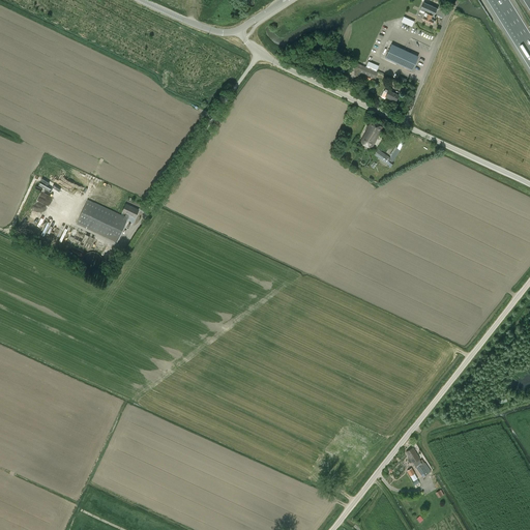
[(421,8),(435,13),(438,8),(424,2),(421,8)]
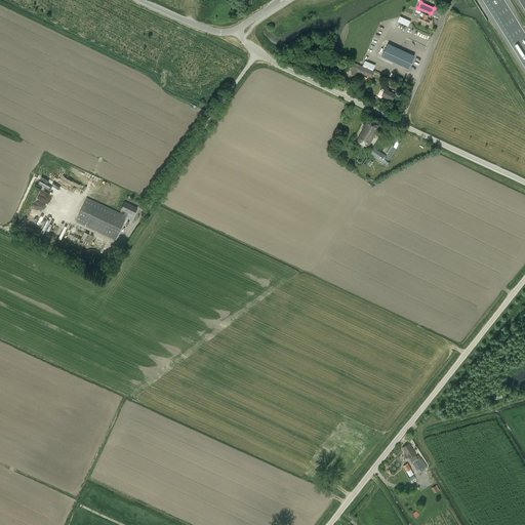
[(431,13),(417,8),(416,11),(419,13),(419,12),(420,13),(419,14),(420,15),(419,19),(430,24),(430,23),(431,24),(432,22),(431,21),(431,19),(432,17),(430,16),(431,13)]
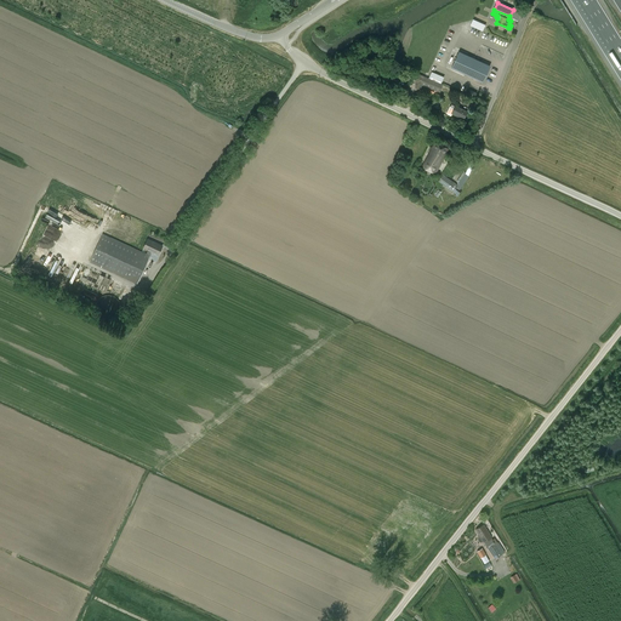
[(459,51),(451,68),(482,83),(490,66),(459,51)]
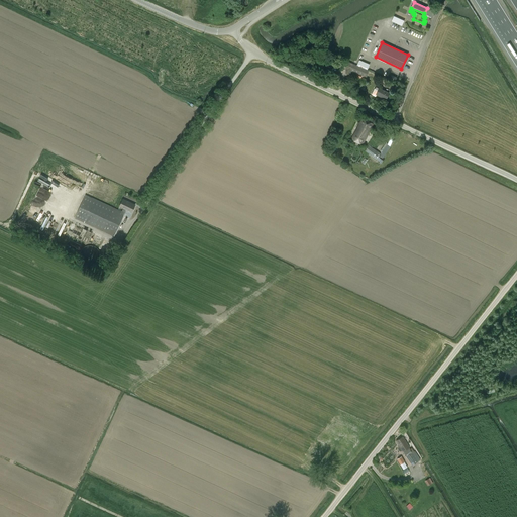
[(369,71),(346,62),(344,68),(347,69),(346,72),(350,73),(351,71),(366,77),(369,71)]
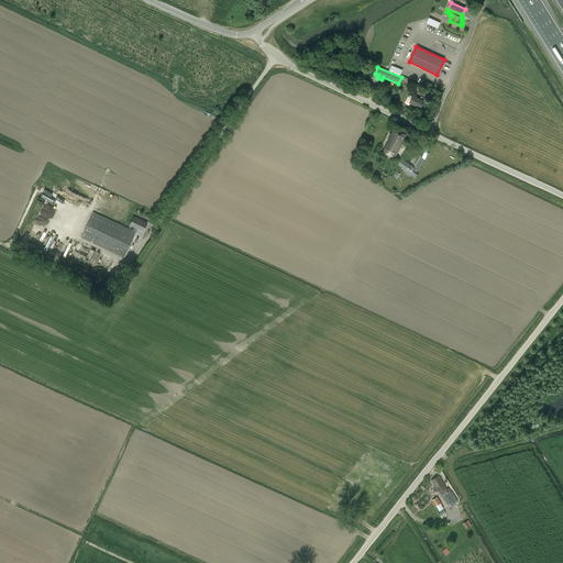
[(408,96),(405,102),(406,103),(409,106),(410,103),(420,108),(423,101),(414,97),(412,97),(410,96),(408,96)]
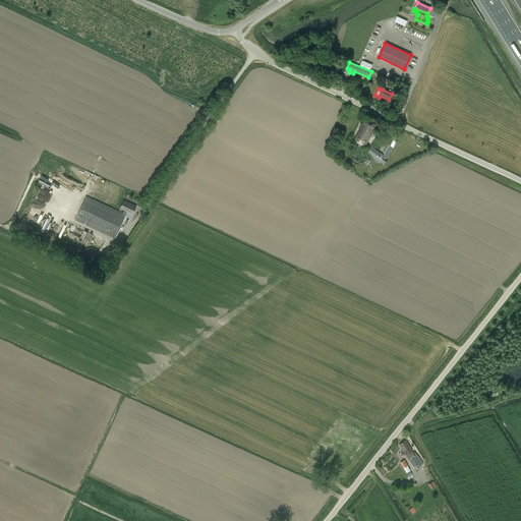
[(355,139),(366,145),(375,125),(365,119),(355,139)]
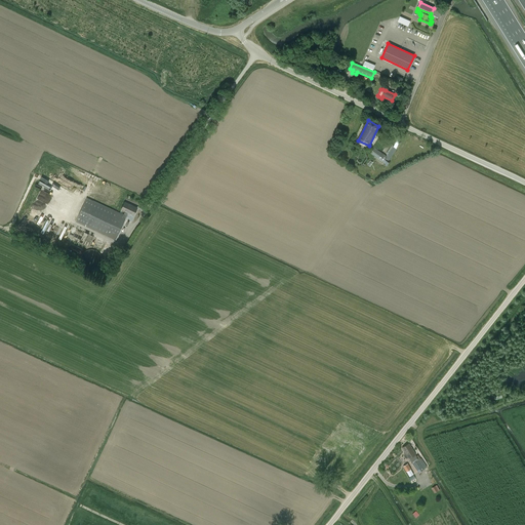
[(374,148),(370,153),(382,162),(384,161),(386,163),(397,149),(394,147),(387,156),(374,148)]
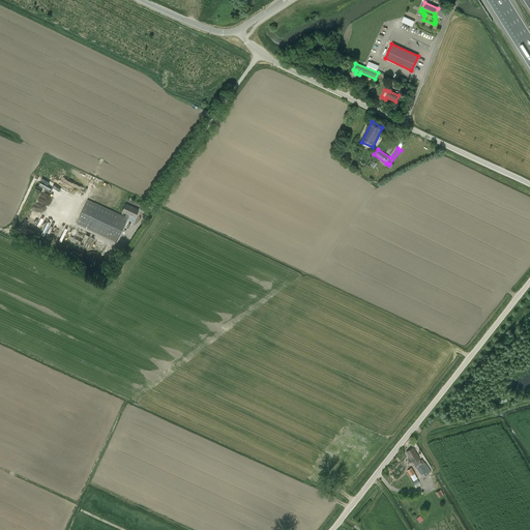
[(122,211),(126,213),(125,216),(123,215),(121,215),(94,203),(95,200),(89,197),(77,224),(117,242),(128,218),(127,218),(129,214),(135,217),(139,210),(126,204),(122,211)]
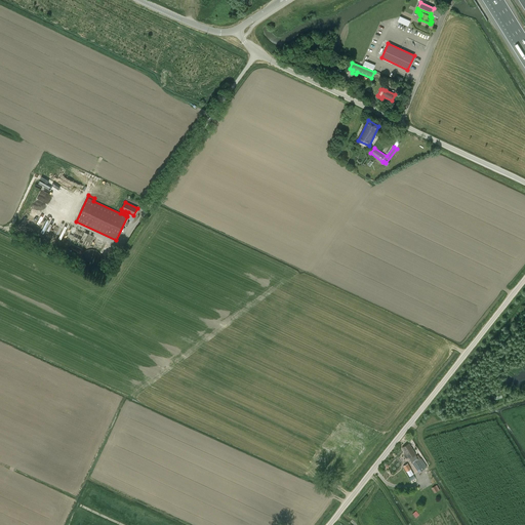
[(71,225),(67,236),(91,246),(95,235),(71,225)]
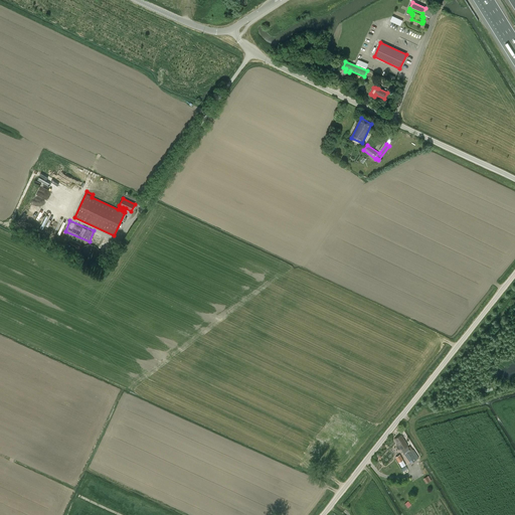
[(401,450),(402,452),(407,448),(408,448),(407,446),(401,436),(394,440),(397,444),(396,445),(395,446),(395,447),(395,448),(397,449),(397,450),(398,450),(399,450),(400,449),(401,450)]
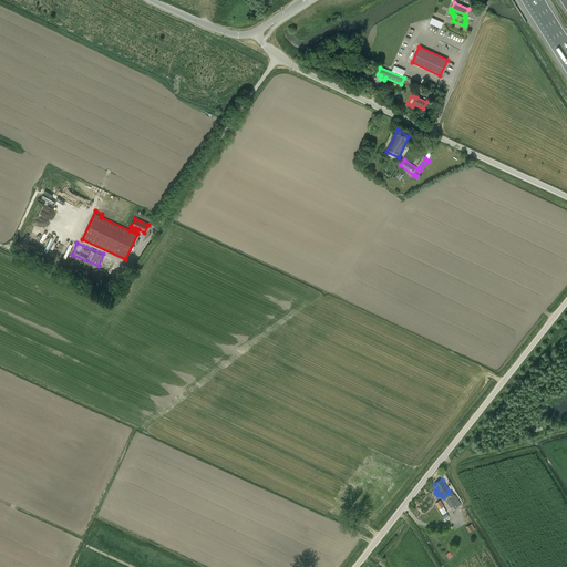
[(449,493),(443,497),(452,511),(457,507),(449,493)]
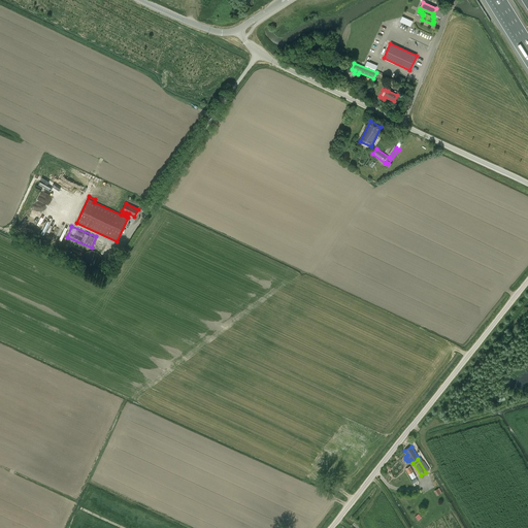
[(410,466),(405,469),(408,474),(414,471),(410,466)]
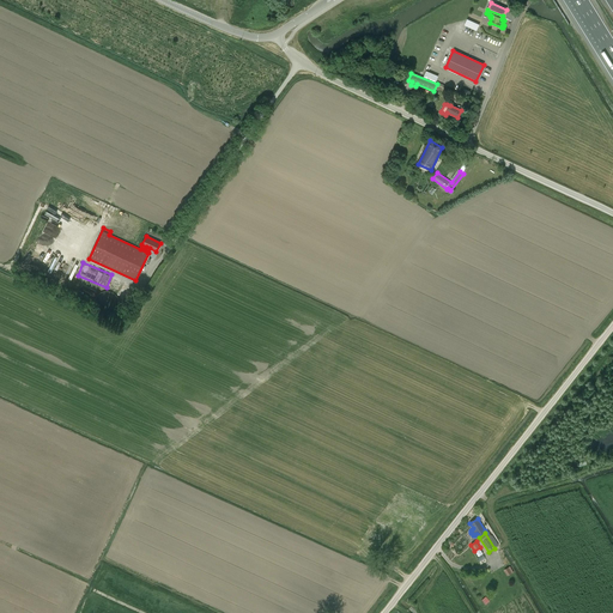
[(480,548),(474,552),(478,558),(484,554),(480,548)]
